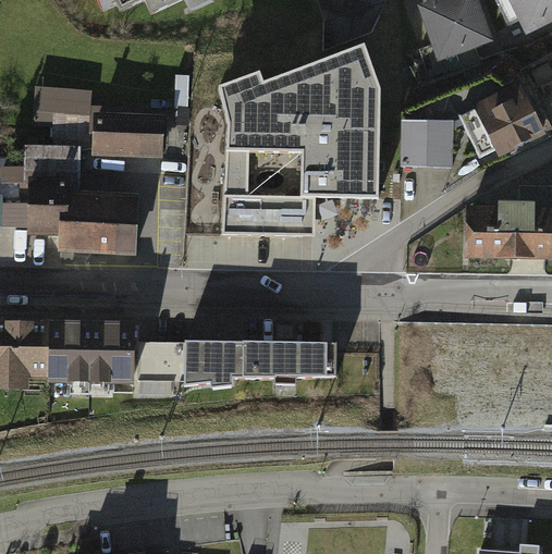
[(103,0),(109,11),(132,0),(134,0),(144,20),(184,0),(103,0)]
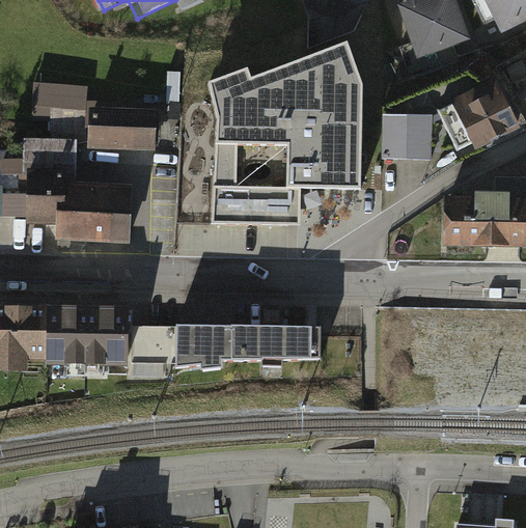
[(408,0),(398,3),(415,54),(452,42),(453,46),(469,42),(454,0),(408,0)]
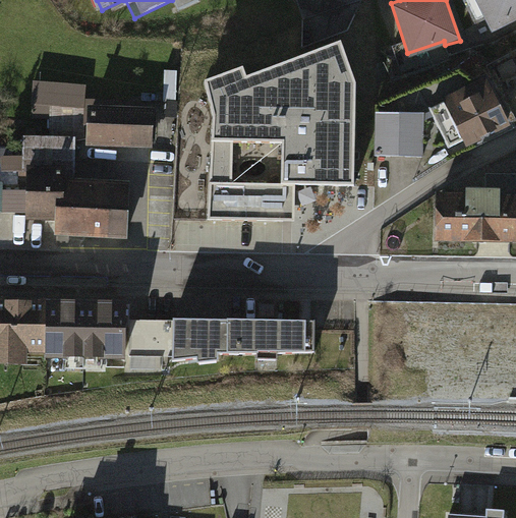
[(459,0),(471,24),(484,17),(492,32),(515,18),(515,0),(459,0)]
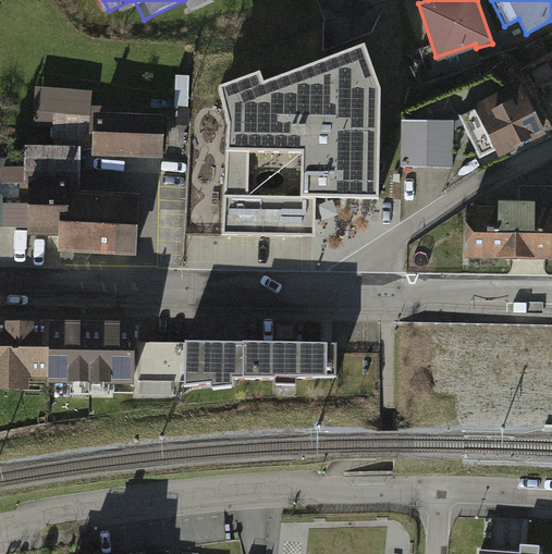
[(224,162),(220,232),(302,233),(303,195),(373,196),(376,89),(360,45),(235,89),(247,115),(225,122),(224,152),(301,154),(298,196),(245,194),(245,163),(224,162)]
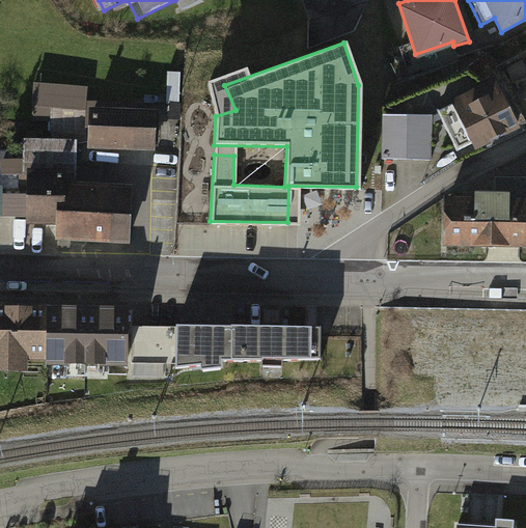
[(495,77),(451,100),(476,147),(520,126),(495,77)]
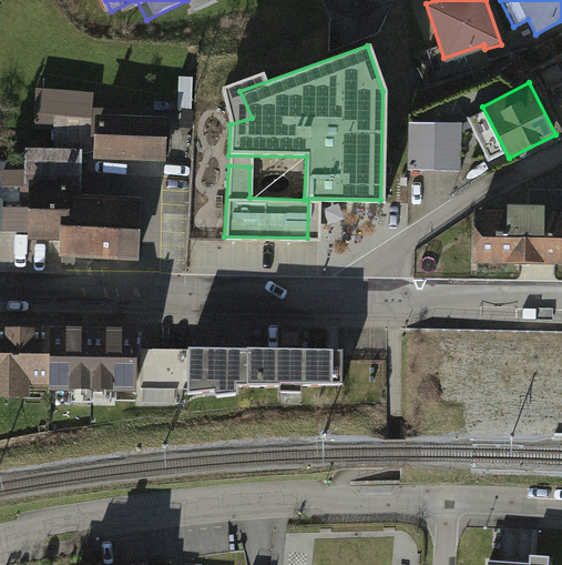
[(51,144),(78,144),(77,140),(79,134),(82,130),(88,128),(88,112),(89,90),(34,86),(33,108),(52,110),(51,144)]
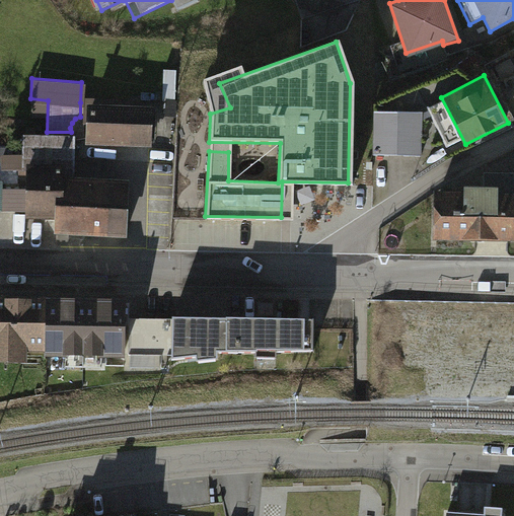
[(149,103),(86,101),(84,138),(147,140),(149,103)]
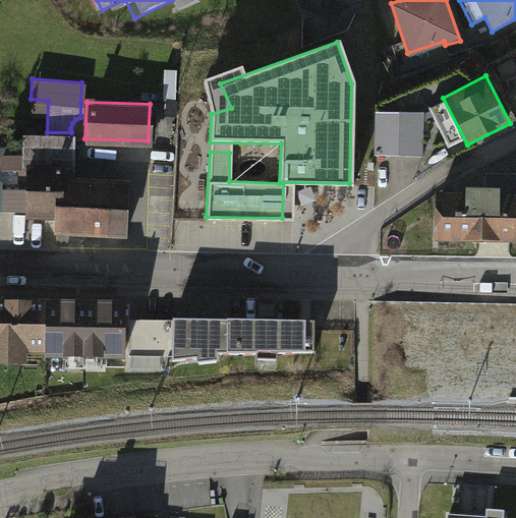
[(423,111),(374,110),(373,154),(422,155),(423,111)]
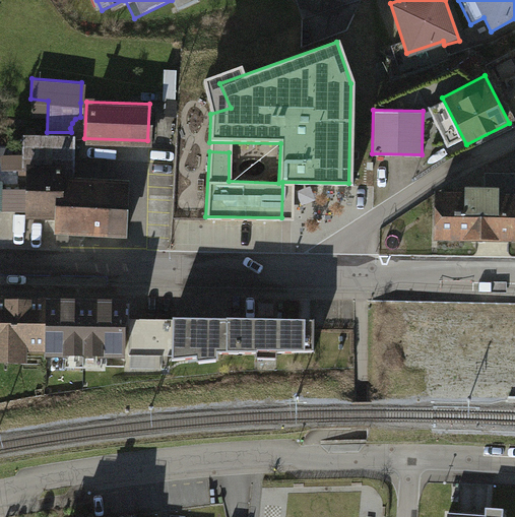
[(15,179),(23,179),(23,163),(59,163),(63,163),(63,144),(70,144),(71,132),(47,132),(20,132),(20,153),(1,153),(1,167),(16,167),(15,179)]
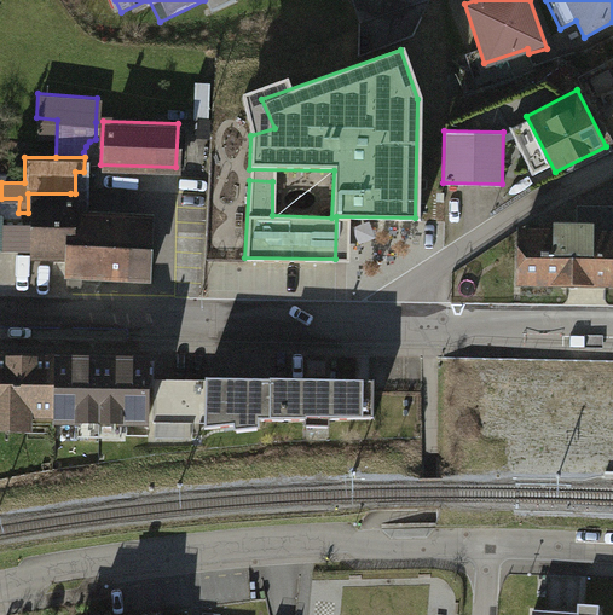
[(70,207),(70,193),(28,193),(28,213),(28,254),(64,254),(63,272),(146,274),(149,213),(70,207)]
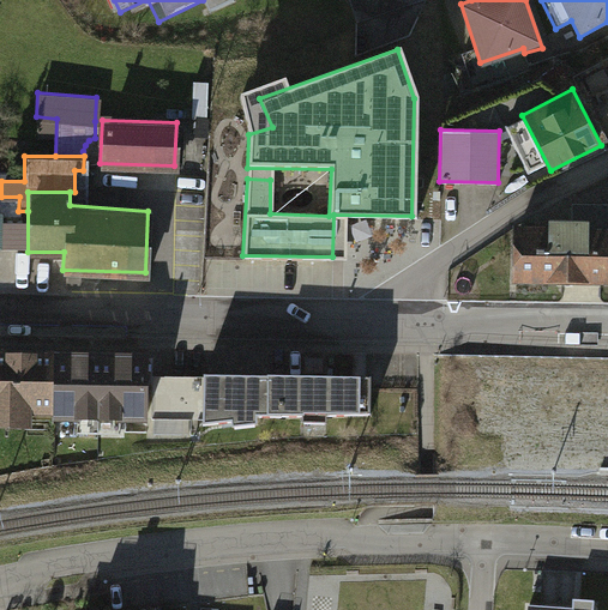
[(513,225),(515,283),(607,282),(607,204),(572,205),(573,218),(554,219),(554,225),(513,225)]
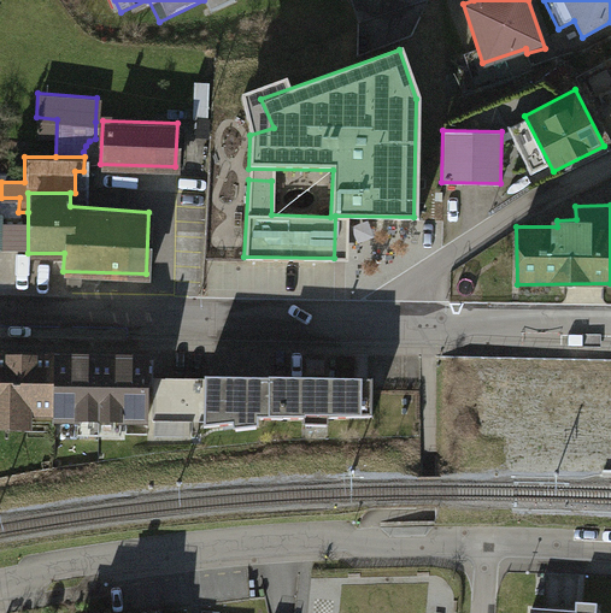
[(27,253),(27,233),(3,231),(1,252),(27,253)]
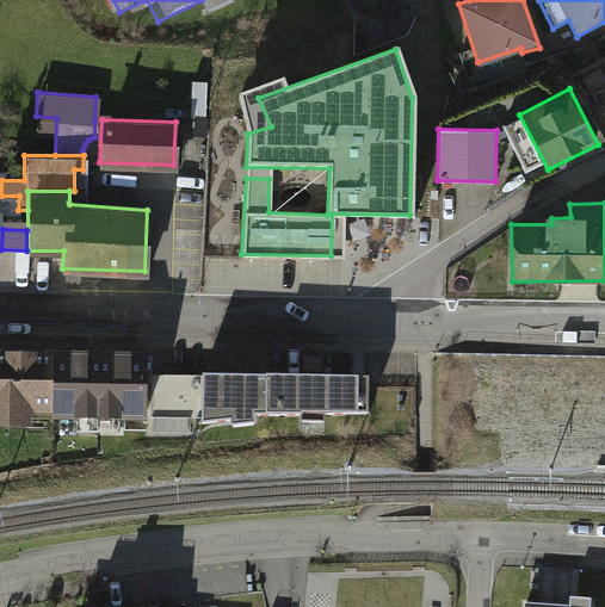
[(53,413),(54,347),(0,346),(0,421),(35,422),(35,412),(53,413)]
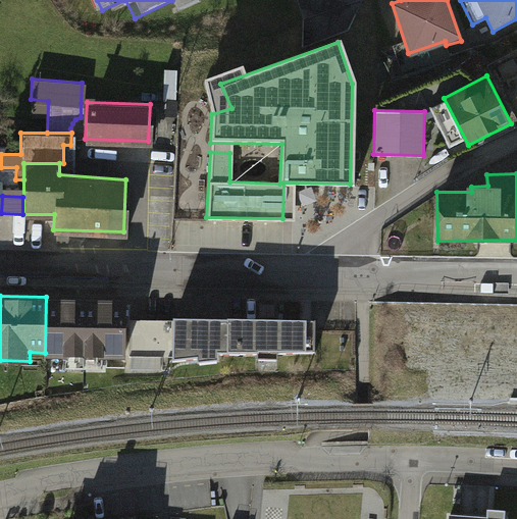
[(45,353),(45,357),(128,358),(130,299),(46,297),(45,353)]
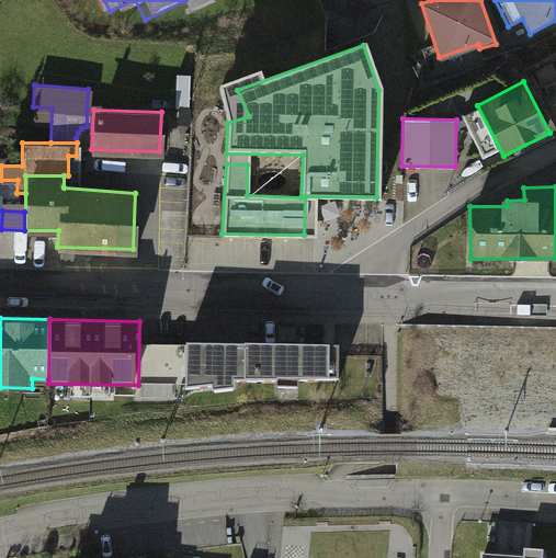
[(184,342),(184,390),(216,383),(216,389),(239,385),(239,378),(280,378),(280,386),(302,387),(302,379),(339,379),(339,345),(184,342)]
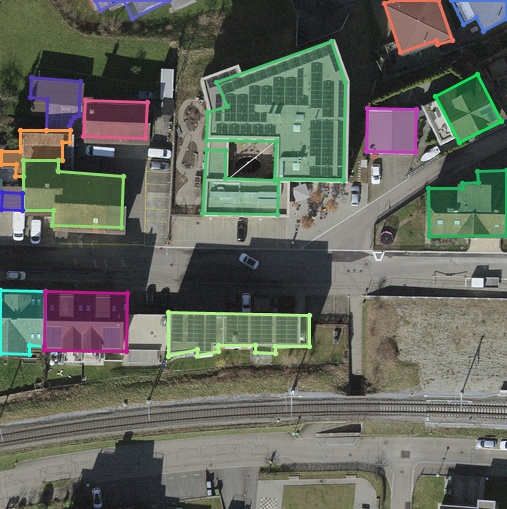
[(489,508),(490,502),(438,498),(437,508),(489,508)]
